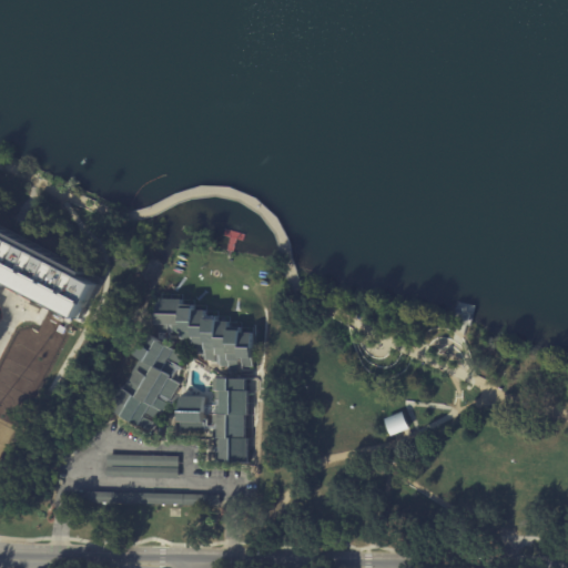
[(0,230),(101,281),(81,325),(0,283),(0,230)]
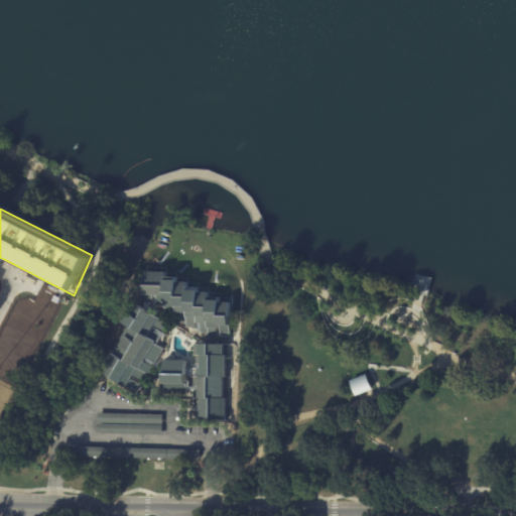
[(186,286),(197,287),(197,291),(209,292),(209,296),(220,297),(220,301),(231,302),(229,326),(217,325),(217,328),(208,328),(208,323),(198,321),(197,327),(188,327),(188,323),(179,321),(180,312),(174,311),(174,317),(166,316),(166,307),(163,307),(163,300),(161,300),(162,297),(157,297),(157,294),(140,293),(142,274),(145,275),(145,271),(165,272),(164,276),(175,277),(175,282),(186,282),(186,286)]
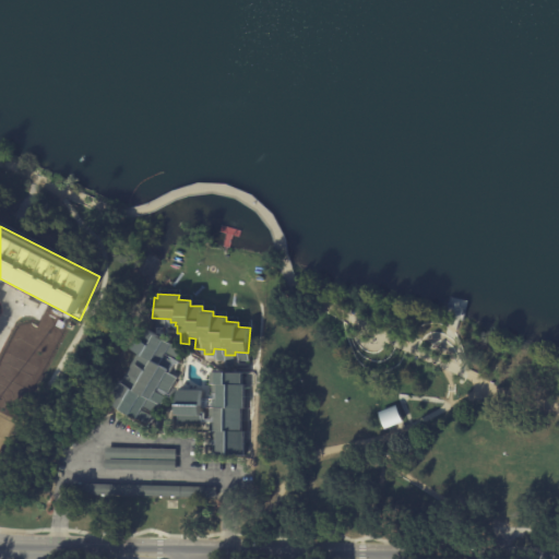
[(0,356),(25,310),(64,331),(0,450),(0,356)]
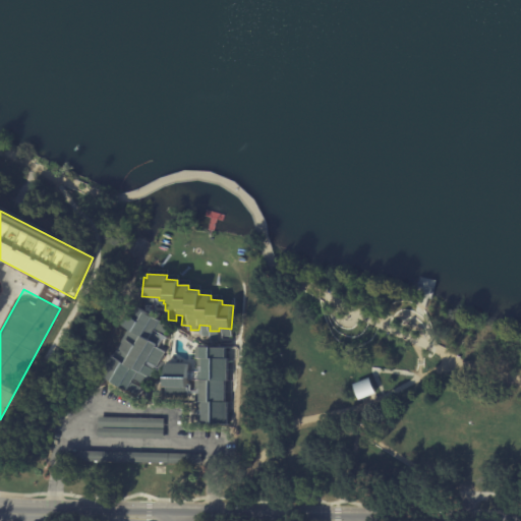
[(168,325),(157,346),(165,350),(151,377),(149,375),(138,394),(120,384),(119,386),(99,374),(109,354),(111,355),(126,329),(119,325),(130,304),(168,325)]
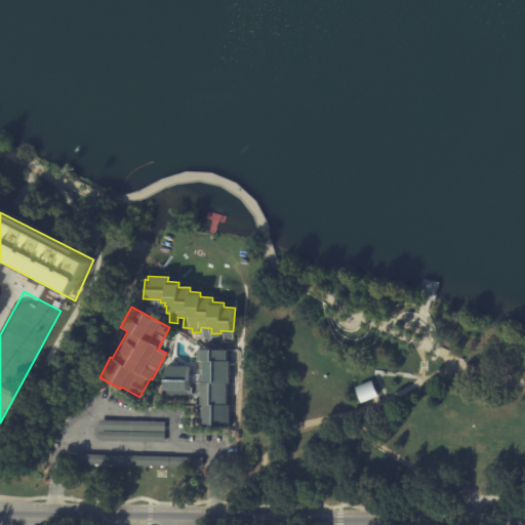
[(198,350),(227,350),(227,361),(230,362),(228,428),(200,427),(201,405),(197,405),(198,369),(199,369),(199,360),(197,360),(197,350),(198,350)]
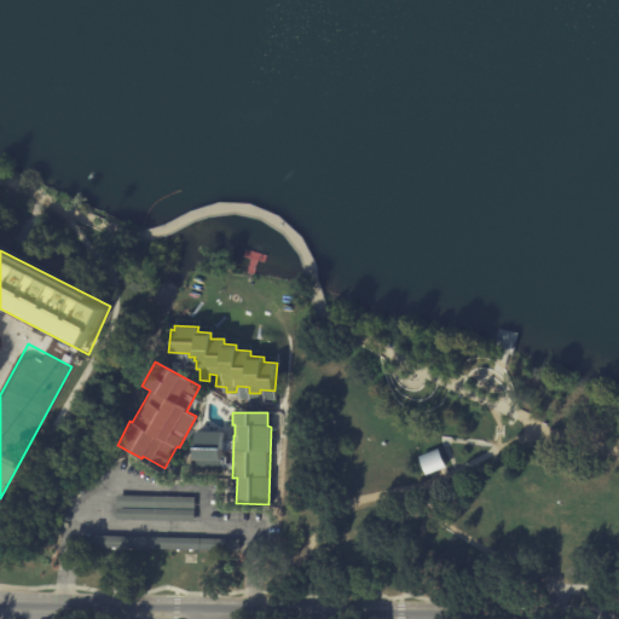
[(223,434),(223,470),(196,470),(197,434),(223,434)]
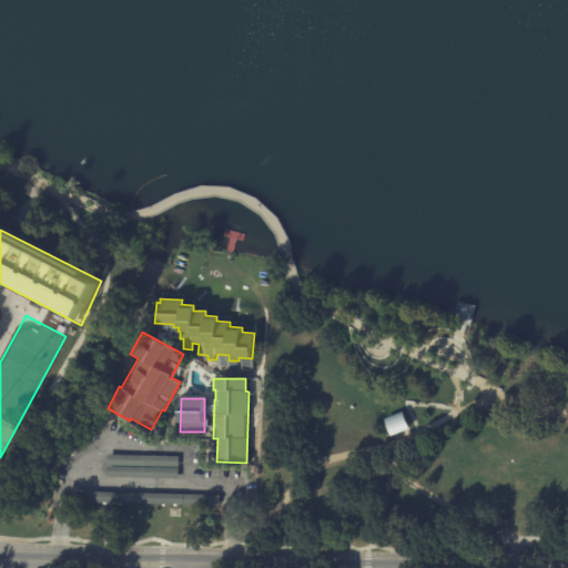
[(385,419),(403,412),(409,428),(408,428),(394,435),(392,436),(385,419)]
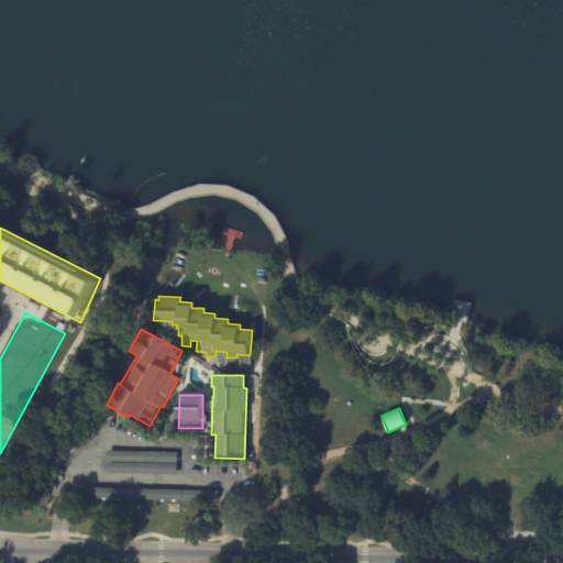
[(176,463),(106,462),(106,452),(176,453),(176,463)]
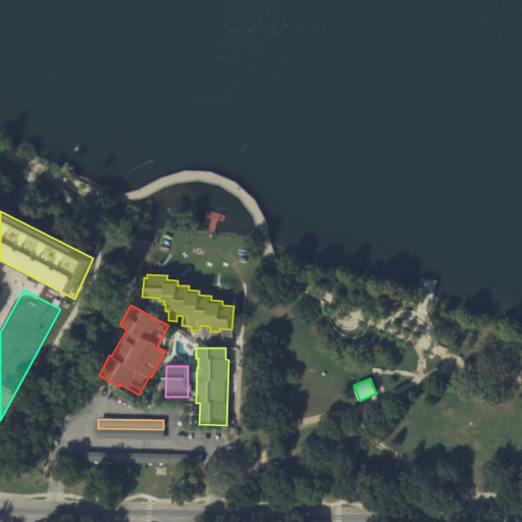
[(163,431),(163,440),(98,438),(98,429),(163,431)]
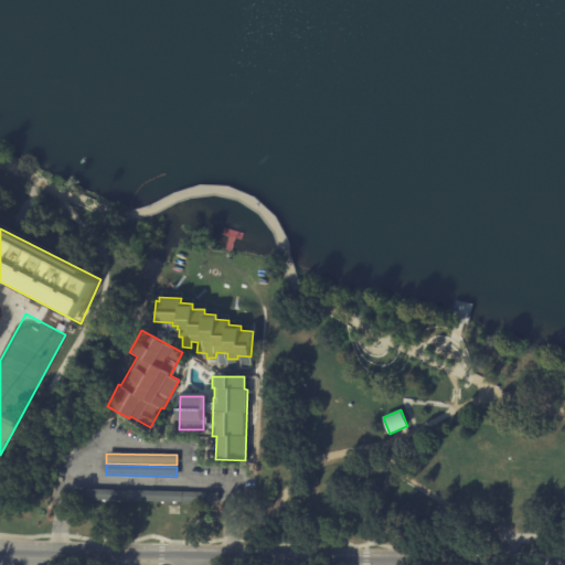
[(217,493),(217,503),(77,500),(78,490),(217,493)]
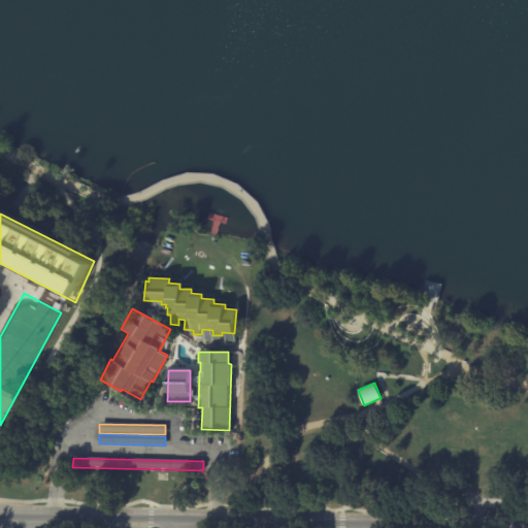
All buildings are outlined.
